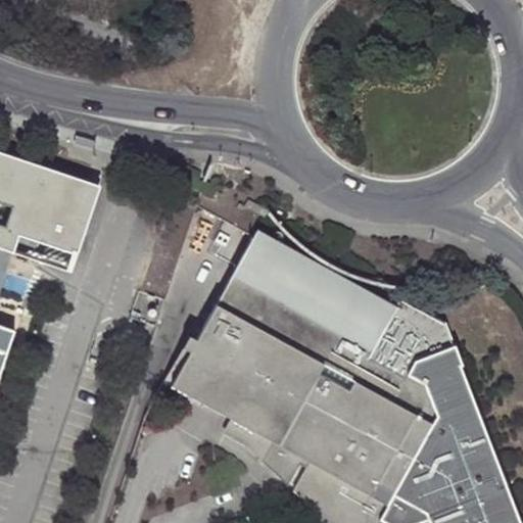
[(0,294),(14,246),(73,263),(97,175),(0,147),(0,294)]
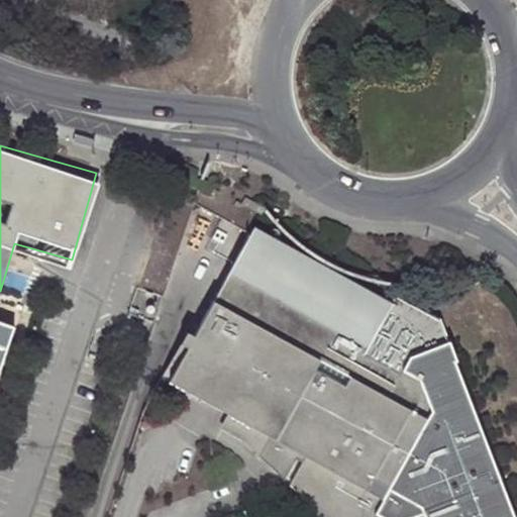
[(369,516),(372,512),(355,503),(363,490),(381,499),(386,490),(418,508),(421,516),(513,516),(439,319),(396,294),(391,302),(255,227),(266,209),(266,207),(246,196),(244,199),(242,205),(237,202),(218,192),(212,189),(200,182),(176,170),(169,190),(193,203),(248,233),(193,338),(170,380),(231,413),(223,428),(243,438),(260,454),(274,431),(308,450),(290,485),(322,516),(329,516),(336,504),(350,511),(347,516),(369,516)]
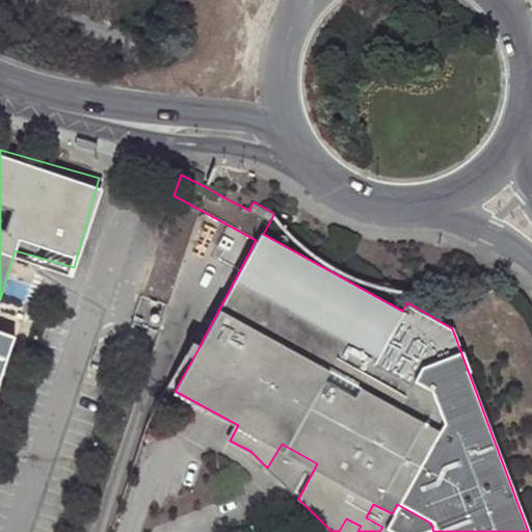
[(164,304),(166,304),(198,209),(174,195),(139,296),(164,304)]
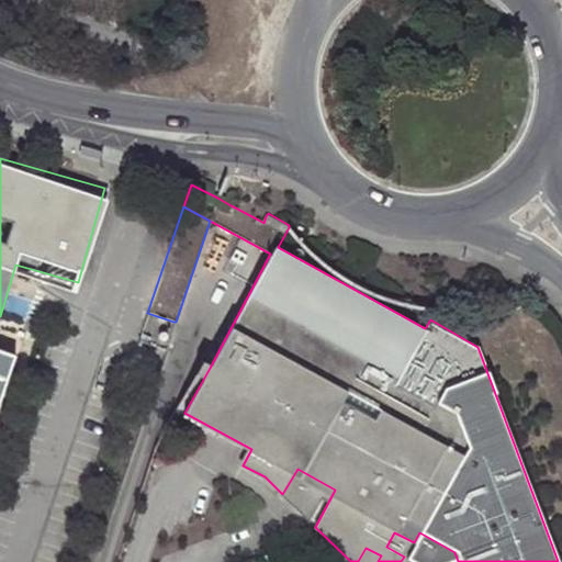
[(147,313),(137,340),(139,341),(147,313)]
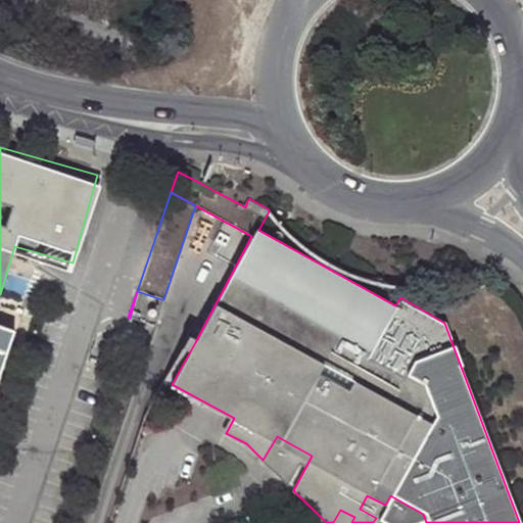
[(137,291),(130,318),(152,325),(161,299),(137,291)]
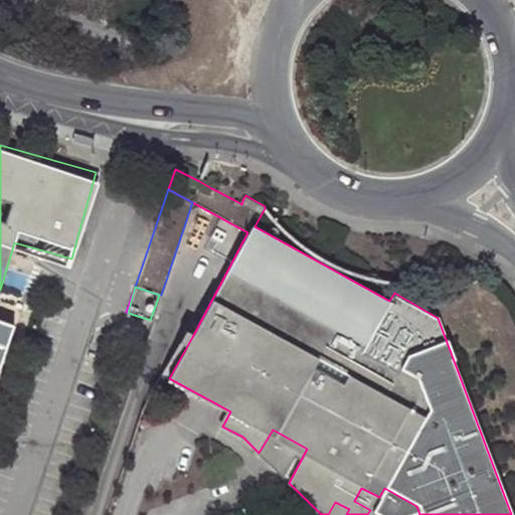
[(150,320),(152,321),(161,295),(159,295),(150,320)]
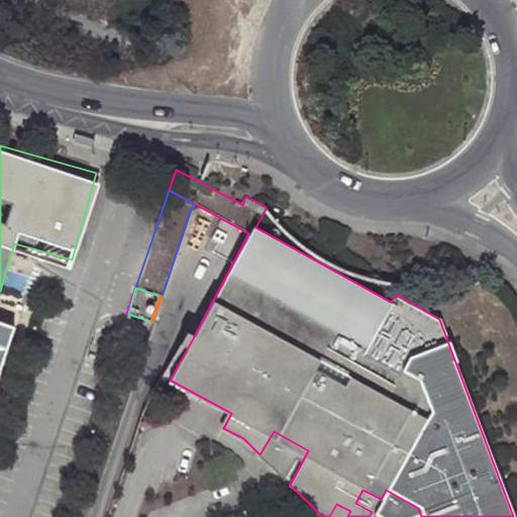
[(0,362),(11,328),(0,324),(0,362)]
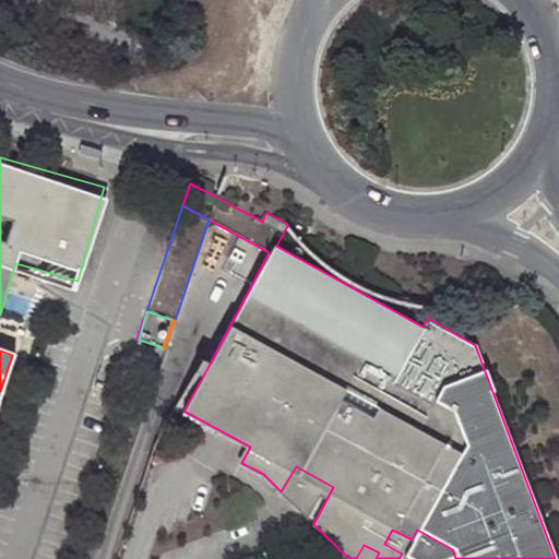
[(376,558),(379,552),(364,545),(356,558),(376,558)]
